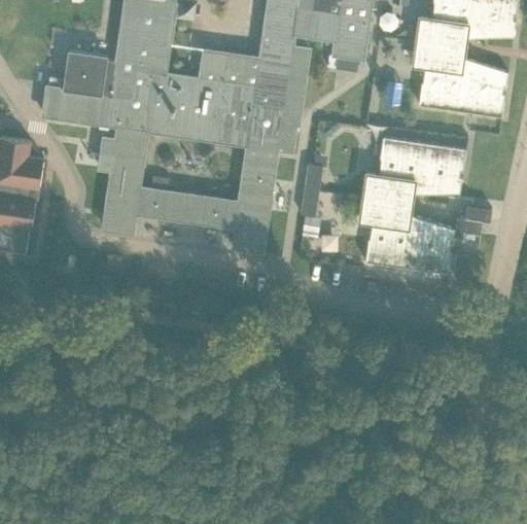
[(107,61),(107,58),(69,53),(64,91),(47,88),(44,116),(100,125),(100,128),(110,129),(110,126),(118,127),(116,140),(103,138),(99,168),(112,169),(103,230),(132,234),(135,213),(236,228),(234,248),(261,252),(277,149),(291,152),(295,125),(297,125),(309,50),(292,47),(294,34),(337,40),(335,55),(362,59),(371,0),(269,0),(260,60),(202,53),(198,80),(164,75),(173,14),(176,15),(176,18),(190,20),(194,5),(178,3),(178,5),(174,4),(174,0),(127,0),(117,62),(107,61)]
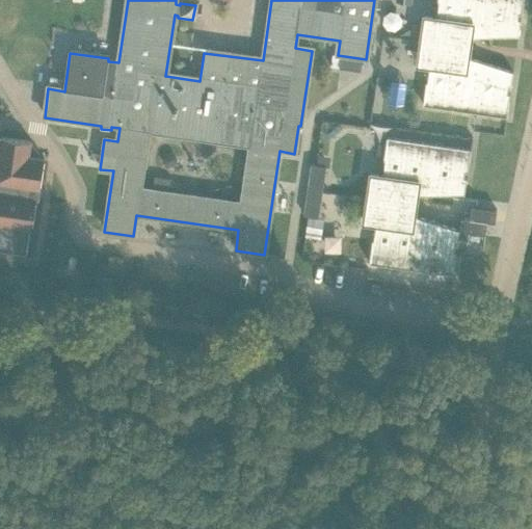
[(523,0),(436,0),(436,4),(439,4),(436,18),(422,16),(415,69),(429,70),(427,84),(425,83),(422,107),(507,118),(510,96),(507,96),(508,89),(510,89),(513,73),(470,59),(473,40),(519,37),(521,22),(517,22),(519,16),(522,16),(523,0)]
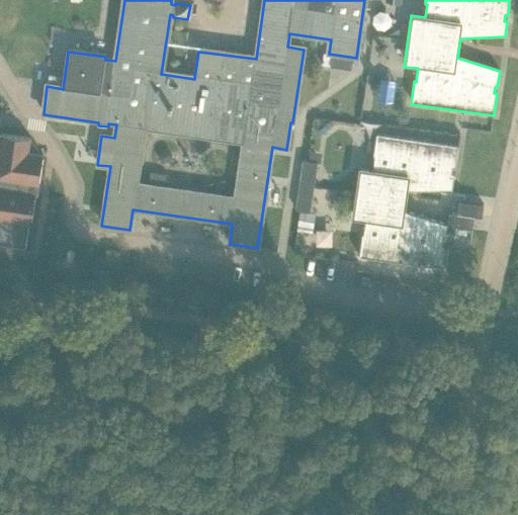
[(397,82),(379,80),(376,104),(393,106),(397,82)]
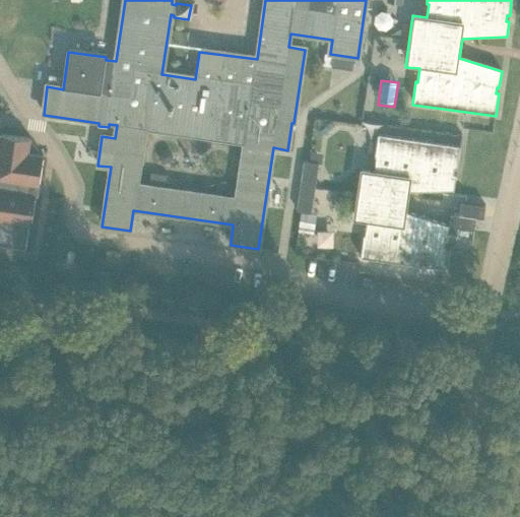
[(0,246),(25,251),(29,227),(30,228),(36,197),(38,198),(39,188),(40,188),(44,157),(28,155),(30,141),(0,136),(0,246)]
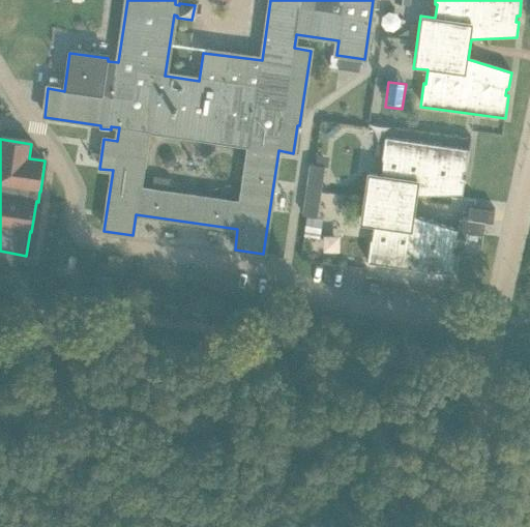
[(469,150),(385,139),(382,162),(383,162),(381,175),(366,173),(359,226),(374,228),(372,241),(371,240),(367,264),(450,275),(454,253),(452,253),(452,246),(455,246),(458,231),(415,217),(417,197),(463,196),(465,179),(463,179),(464,173),(466,173),(469,150)]
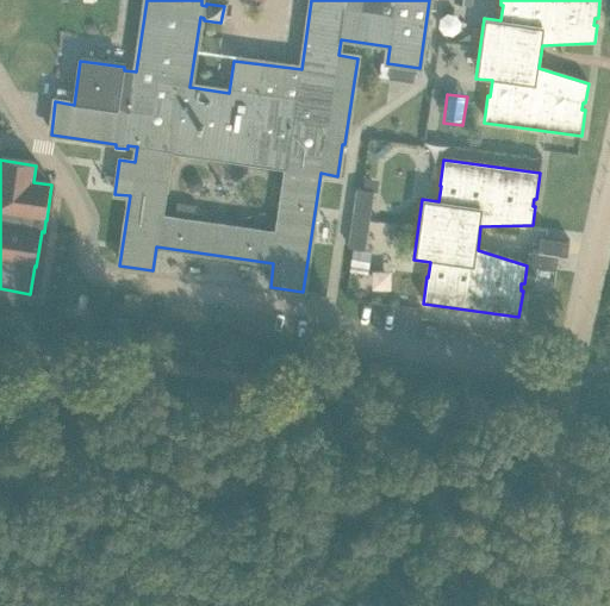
[(529,251),(527,266),(555,269),(556,256),(564,256),(566,243),(537,238),(536,252),(529,251)]
